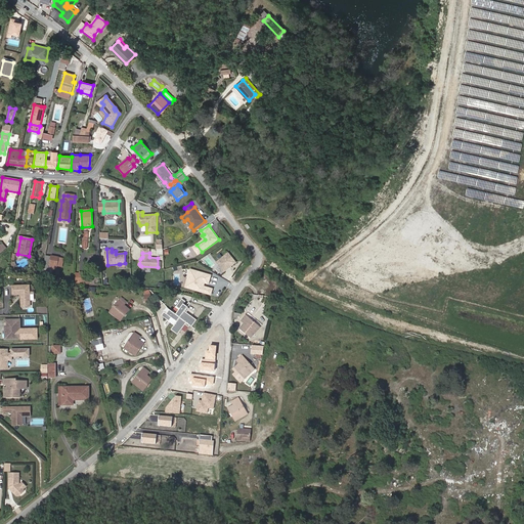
[(225,272),(237,262),(229,253),(217,262),(225,272)]
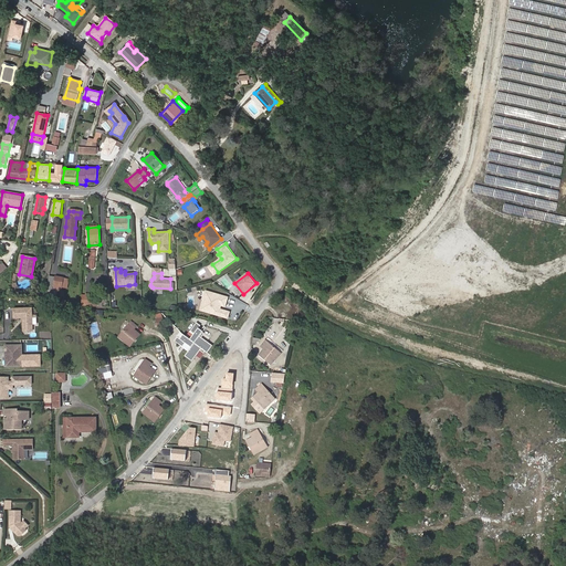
[(55,278),(54,286),(63,287),(64,279),(55,278)]
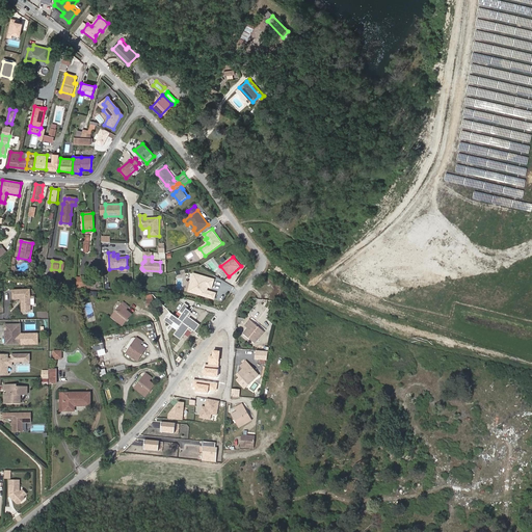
[(51,269),(45,268),(42,285),(52,287),(55,274),(58,275),(59,270),(51,269)]
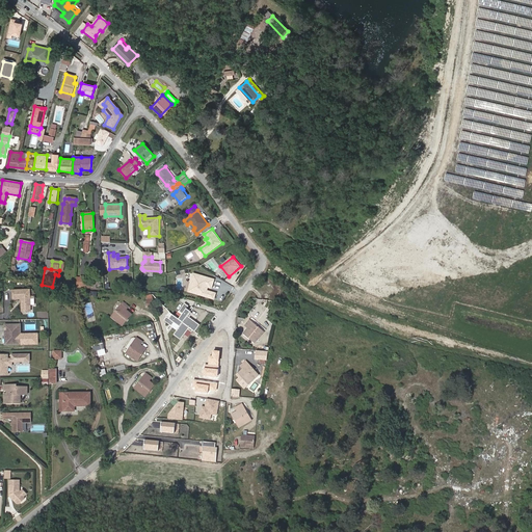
[(29,288),(12,288),(14,297),(21,297),(23,297),(23,299),(21,300),(22,310),(30,310),(29,288)]
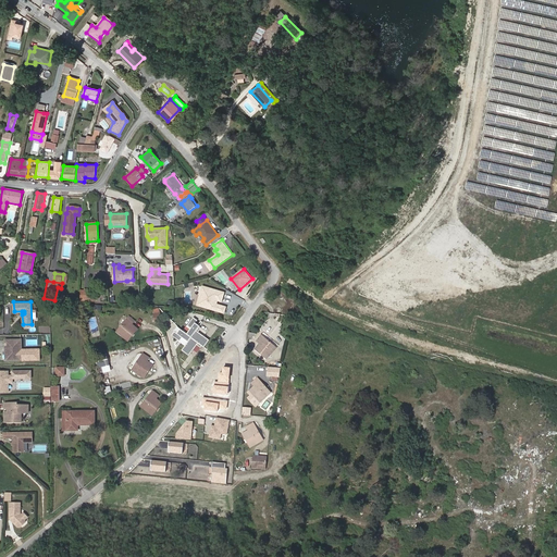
[(156,323),(163,321),(160,313),(153,316),(156,323)]
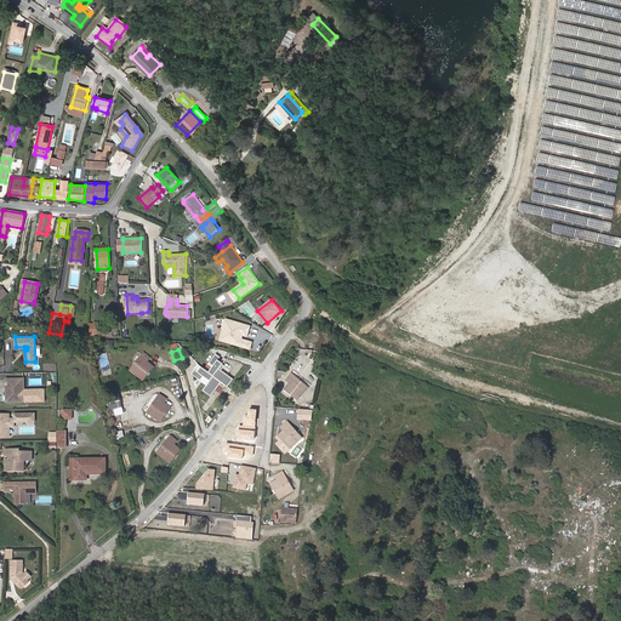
[(144,354),(131,370),(143,380),(153,366),(147,362),(151,358),(144,354)]
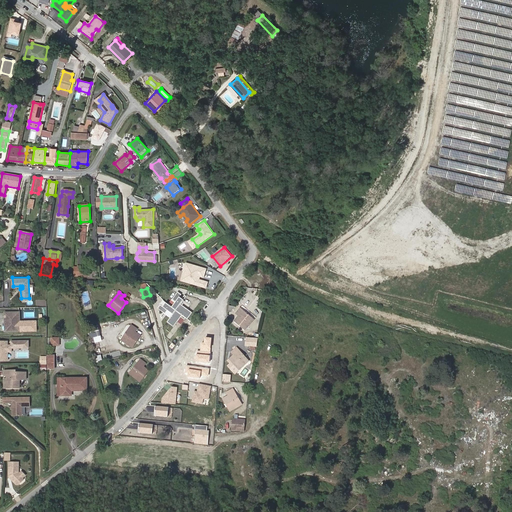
[(193,312),(182,303),(185,299),(181,296),(183,294),(180,292),(174,299),(178,301),(174,307),(168,302),(165,306),(162,304),(159,308),(167,313),(169,310),(174,313),(169,321),(175,326),(183,315),(189,318),(193,312)]
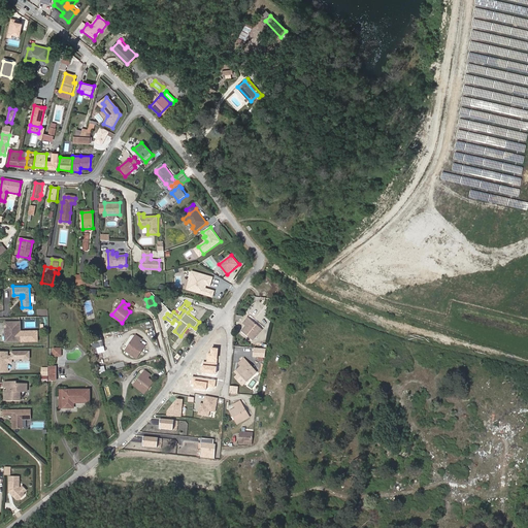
[(254,339),(261,330),(248,319),(244,324),(246,326),(242,330),(254,339)]
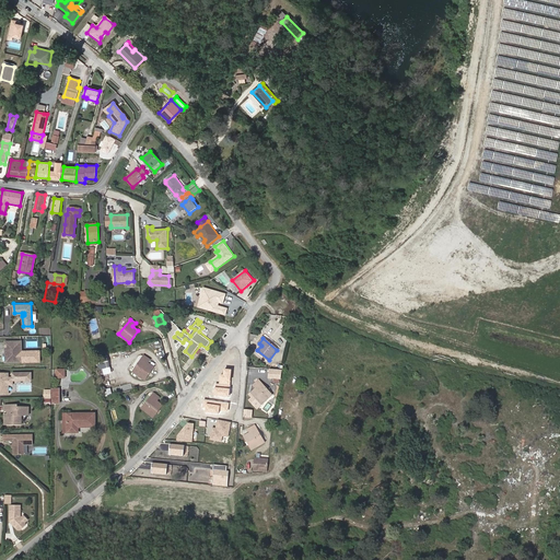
[(21,362),(21,354),(20,342),(4,342),(4,349),(4,362),(21,362)]
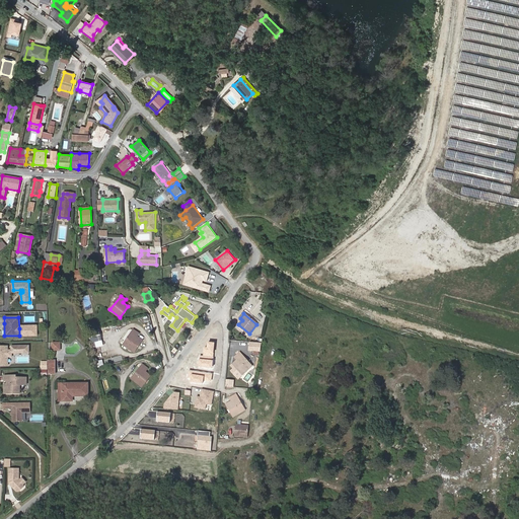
[(124,345),(134,352),(142,341),(137,337),(139,334),(133,329),(124,345)]
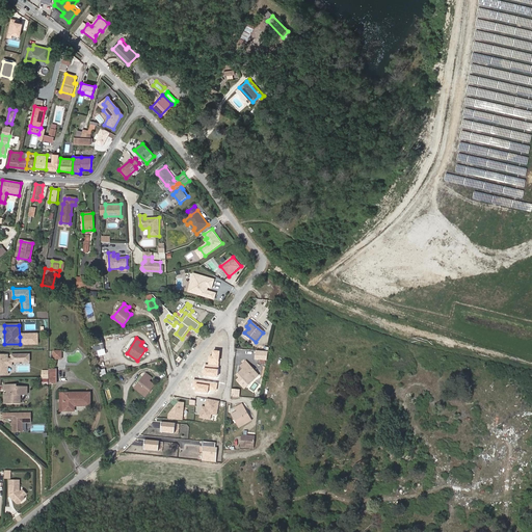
[(256,351),(255,360),(266,361),(267,352),(256,351)]
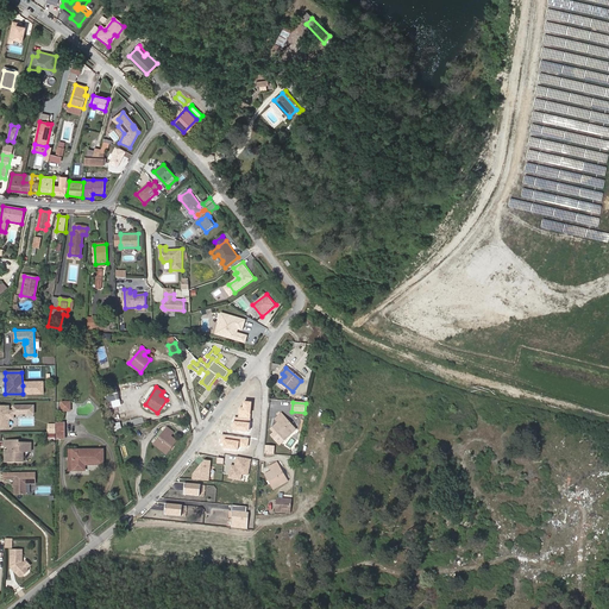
[(33,414),(33,406),(12,406),(12,410),(8,410),(8,419),(13,419),(13,413),(26,413),(26,414),(33,414)]
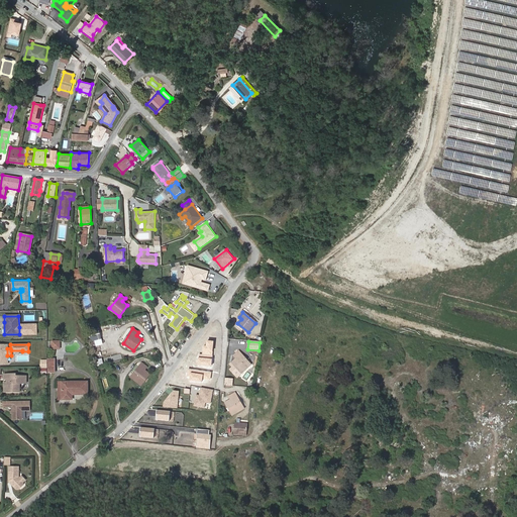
[(241,373),(250,365),(238,351),(234,355),(236,358),(231,363),(241,373)]
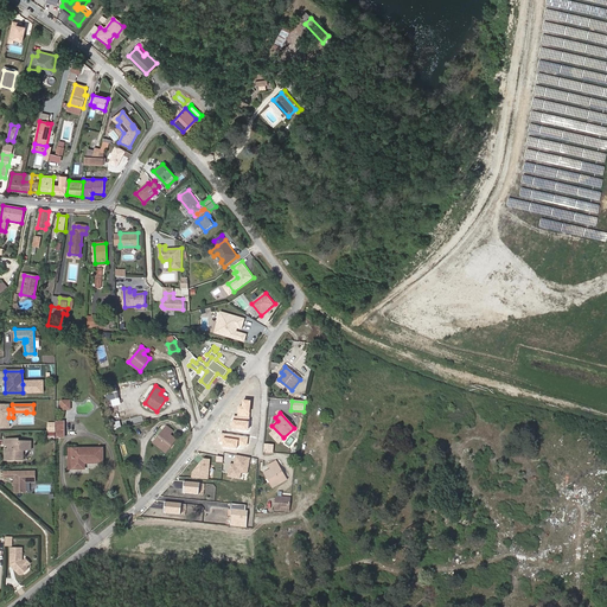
[(166,453),(177,439),(170,434),(172,430),(167,426),(154,442),(166,453)]
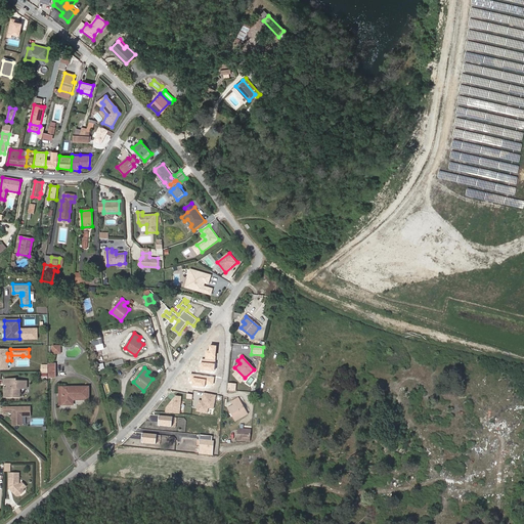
[(193,375),(189,381),(198,386),(202,380),(193,375)]
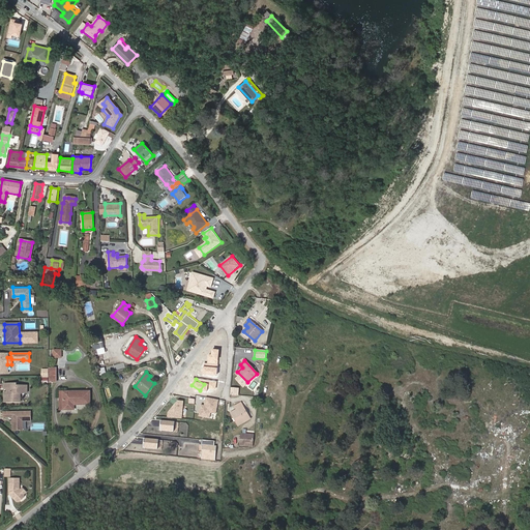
[(20,395),(22,391),(27,391),(27,385),(17,385),(17,383),(4,383),(4,388),(10,388),(10,392),(4,392),(4,402),(20,402),(20,395)]
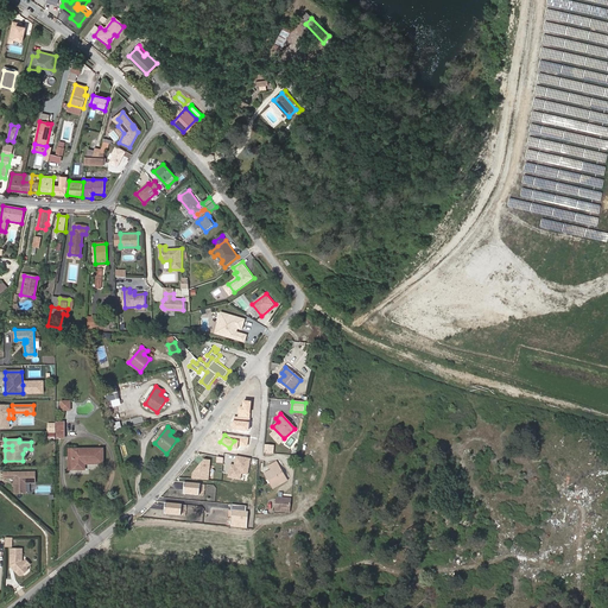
[(84,470),(86,464),(103,464),(103,449),(73,449),(73,470),(84,470)]
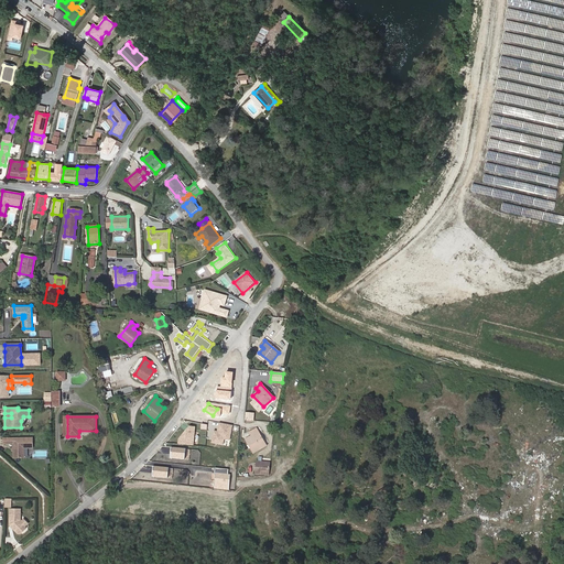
[(255,453),(266,445),(256,429),(250,433),(251,436),(246,440),(255,453)]
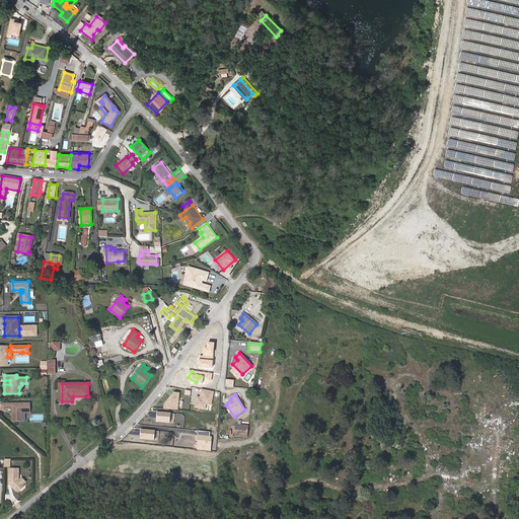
[(29,402),(12,403),(12,409),(12,422),(22,422),(22,413),(29,413),(29,402)]
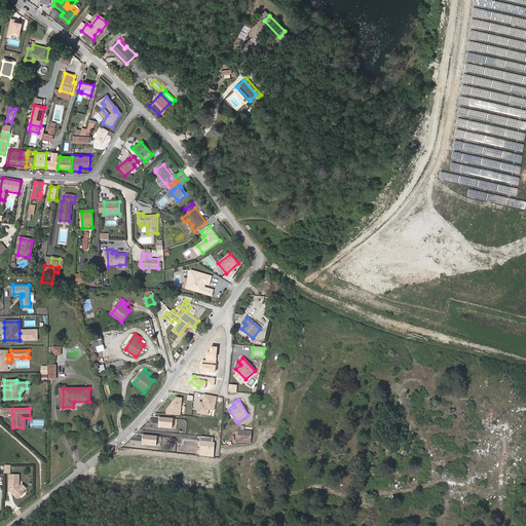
[(250,444),(251,435),(251,431),(239,430),(238,443),(250,444)]
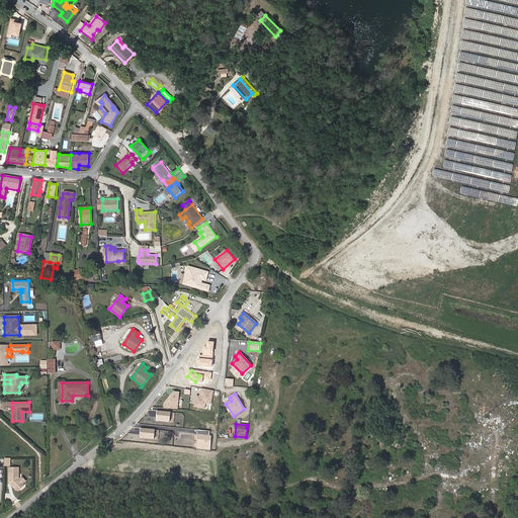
[(17,468),(7,468),(7,484),(11,484),(11,486),(10,486),(15,491),(18,491),(22,487),(22,484),(18,480),(17,480),(17,468)]
